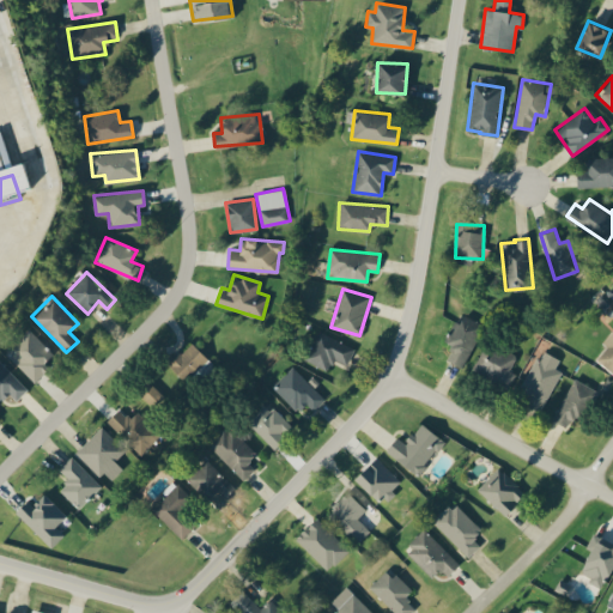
[(484,325),(461,313),(447,341),(453,345),(445,359),(462,368),(484,325)]
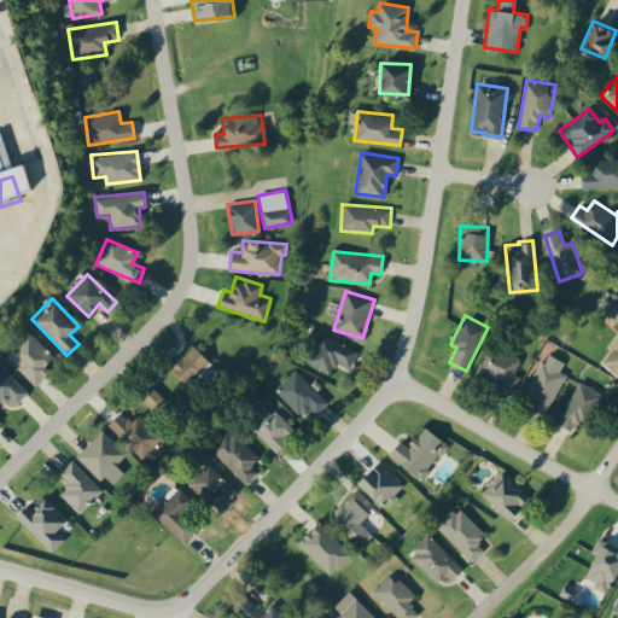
[(617,377),(617,330),(606,345),(612,350),(601,361),(617,377)]
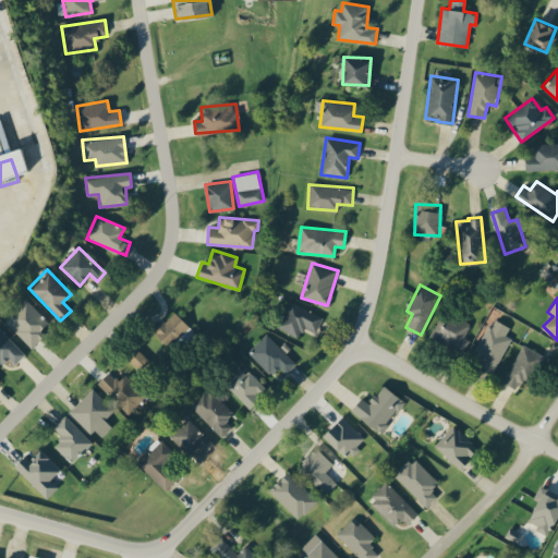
[(32,347),(45,335),(41,330),(49,324),(26,299),(5,318),(32,347)]
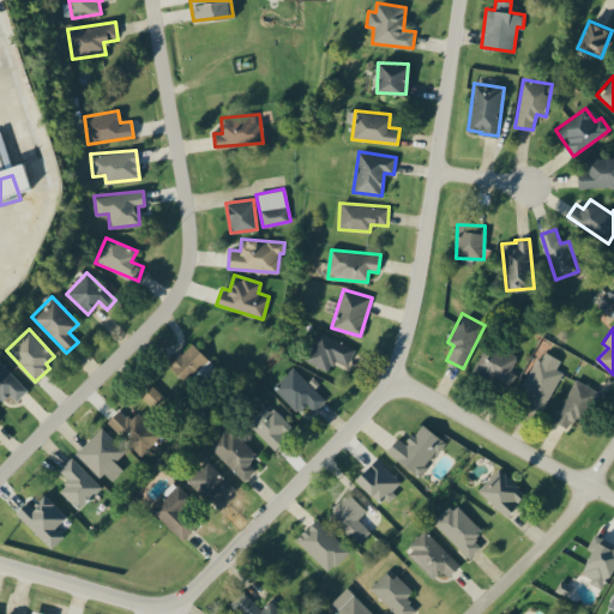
[(327,371),(332,359),(347,365),(355,348),(319,331),(305,360),(327,371)]
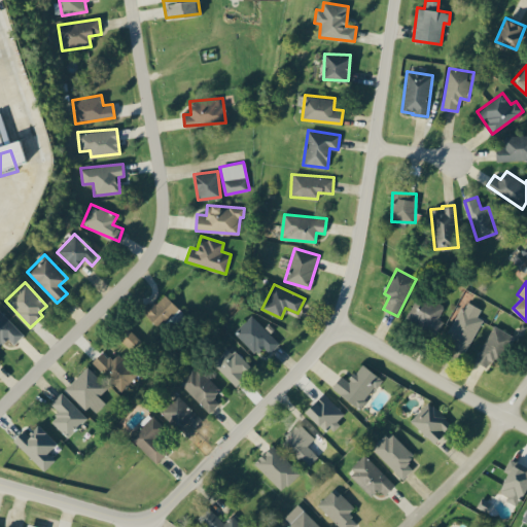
[(143,313),(157,327),(179,308),(164,292),(143,313)]
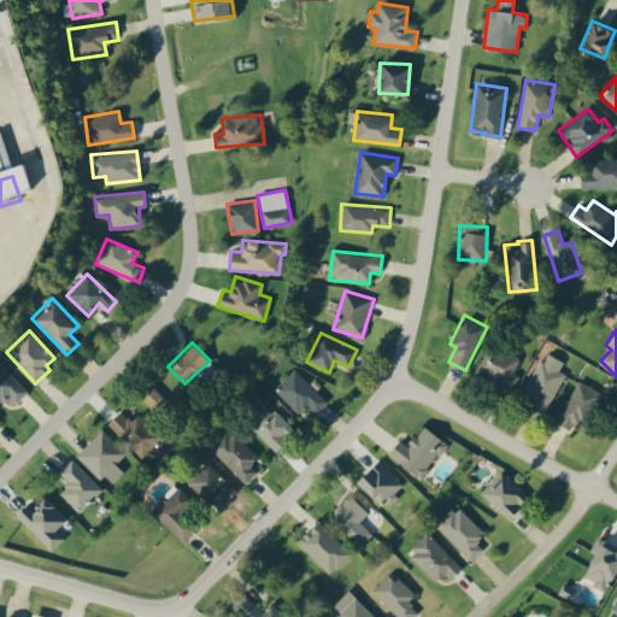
[(477,370),(509,386),(522,358),(491,344),(477,370)]
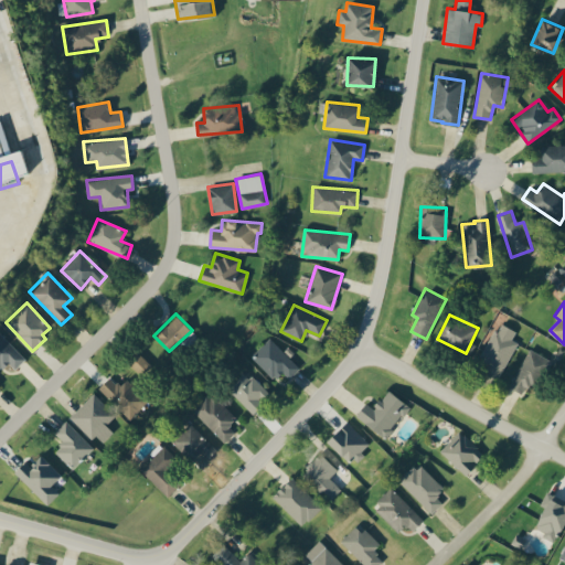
[(516,331),(499,322),(477,364),(500,376),(518,342),(512,339),(516,331)]
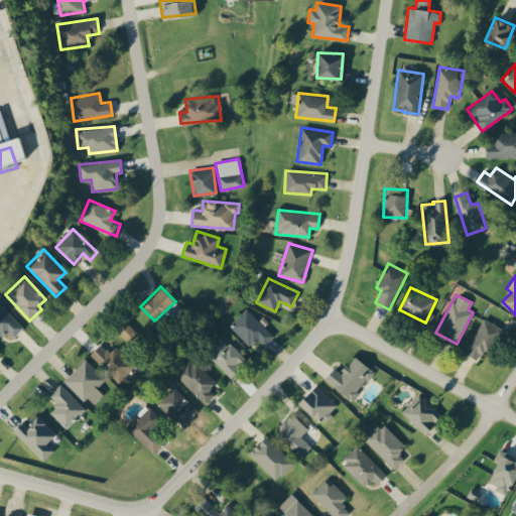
[(23,326),(0,304),(0,337),(0,338),(7,331),(14,337),(23,326)]
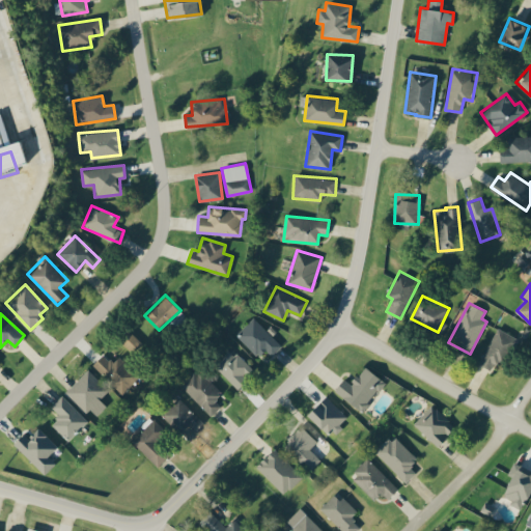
[(272,335),(273,335),(255,316),(235,335),(257,357),(266,350),(271,355),(281,345),(272,335)]
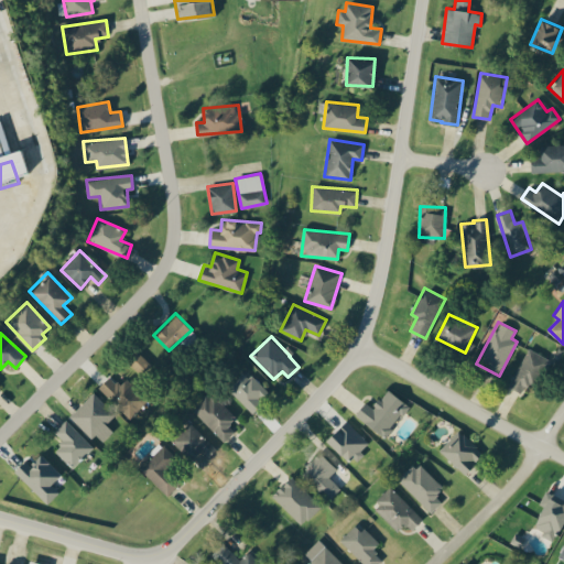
[(508,386),(522,393),(528,383),(533,386),(548,358),(529,348),(508,386)]
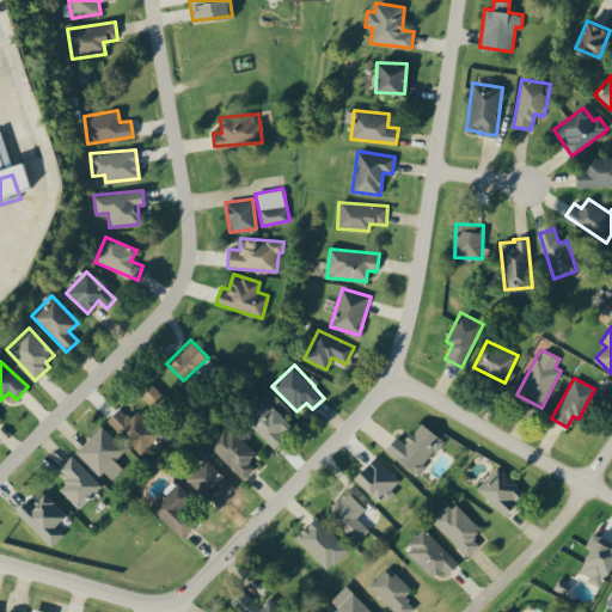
[(138,393),(152,408),(164,396),(148,381),(138,393)]
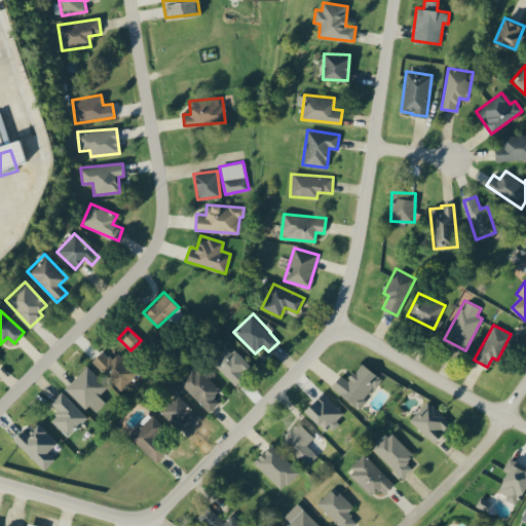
[(227,344),(211,362),(234,383),(250,366),(227,344)]
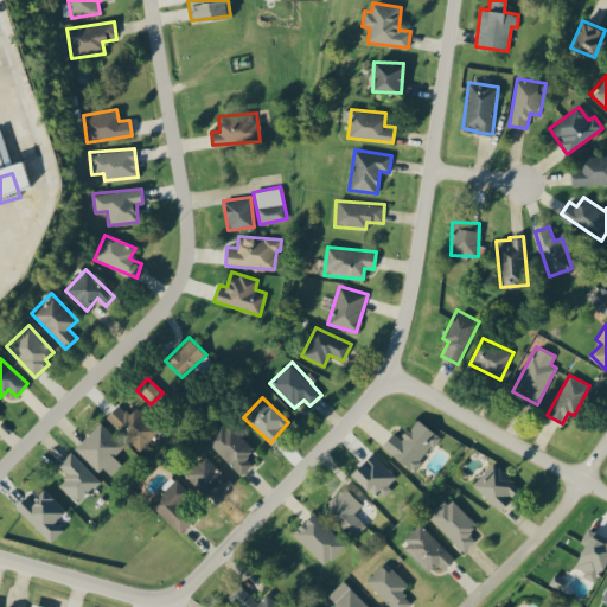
[(104,417),(140,451),(159,429),(135,407),(128,415),(116,404),(104,417)]
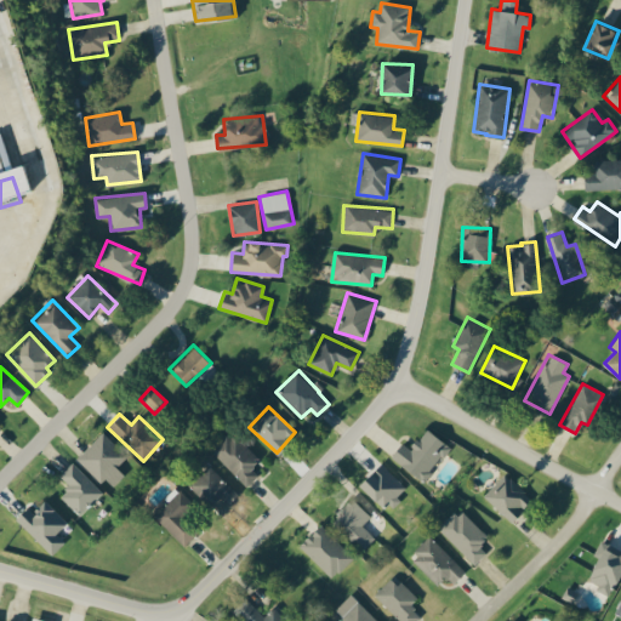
[(391,459),(426,480),(449,444),(425,428),(411,449),(400,442),(391,459)]
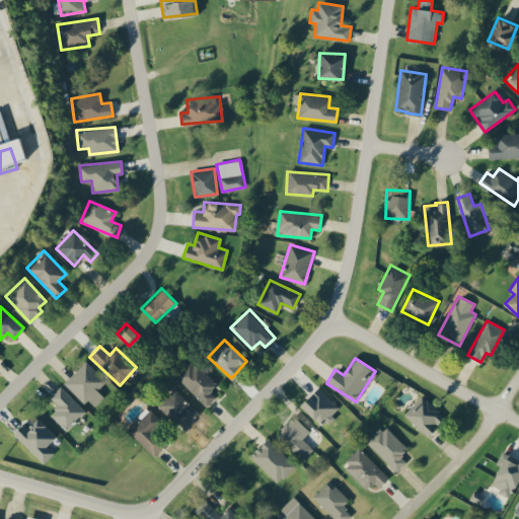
[(205,406),(217,396),(210,388),(216,383),(195,360),(177,376),(205,406)]
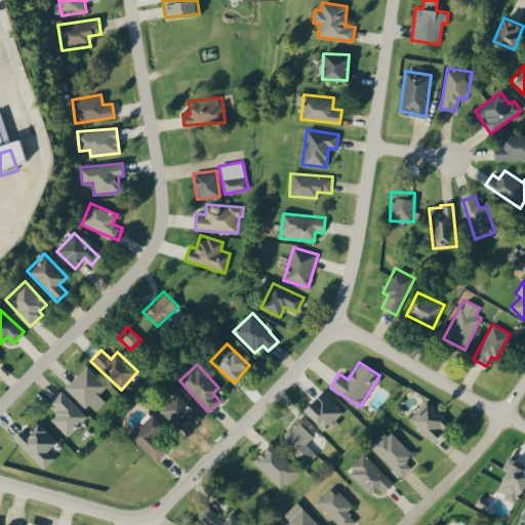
[(84,407),(107,386),(87,365),(64,387),(84,407)]
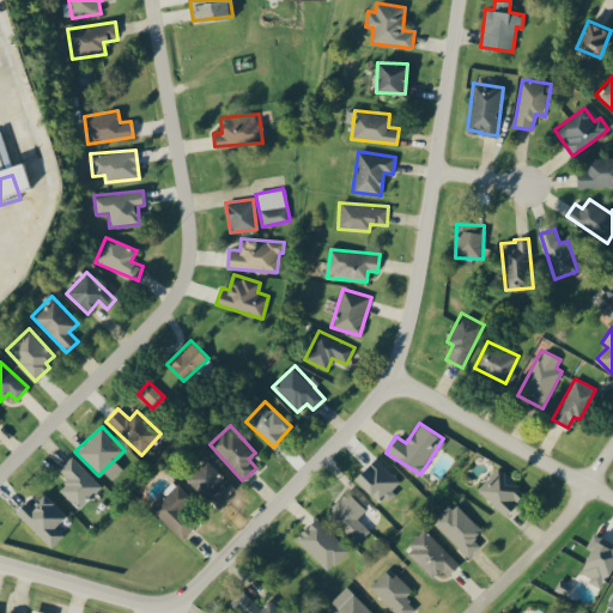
[(101,486),(72,455),(59,468),(68,480),(59,489),(78,509),(101,486)]
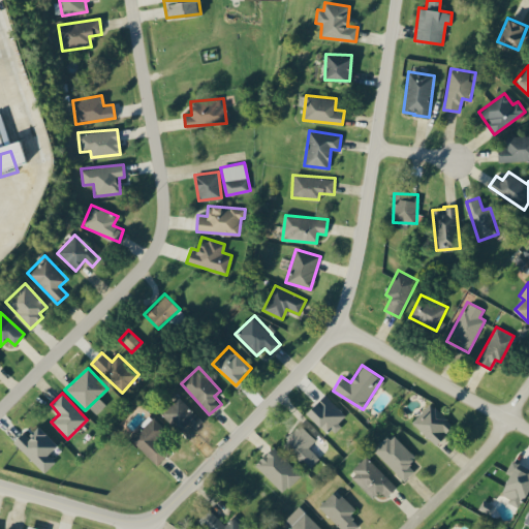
[(347,416),(325,394),(308,411),(330,434),(347,416)]
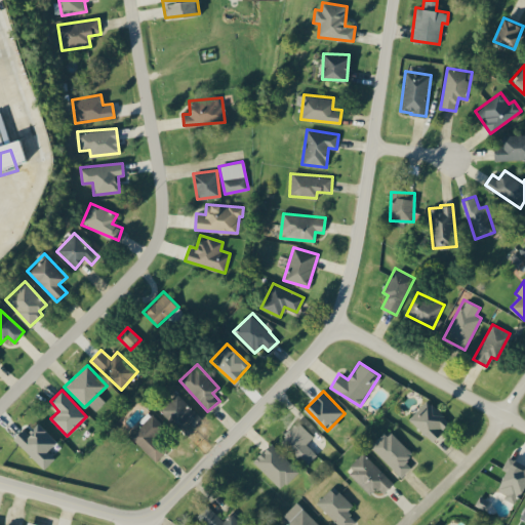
[(158,409),(176,429),(195,412),(176,392),(158,409)]
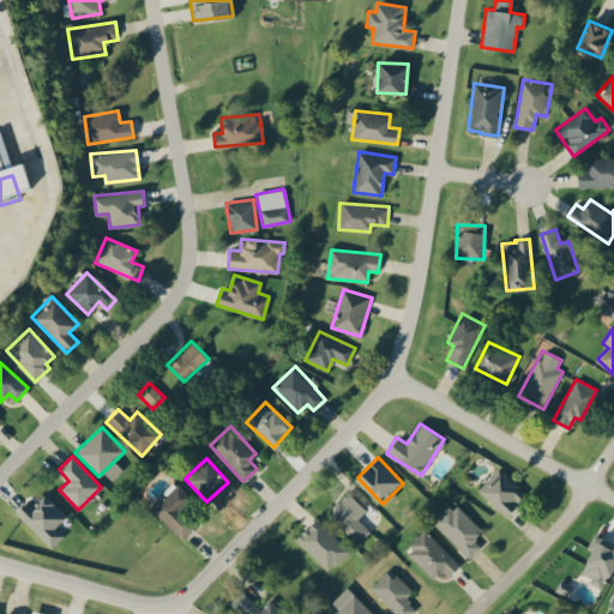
[(477,489),(505,516),(527,493),(499,467),(477,489)]
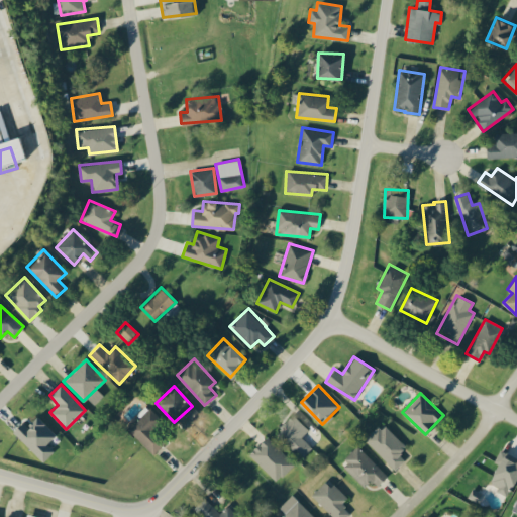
[(154,453),(168,437),(154,427),(162,418),(148,407),(128,432),(154,453)]
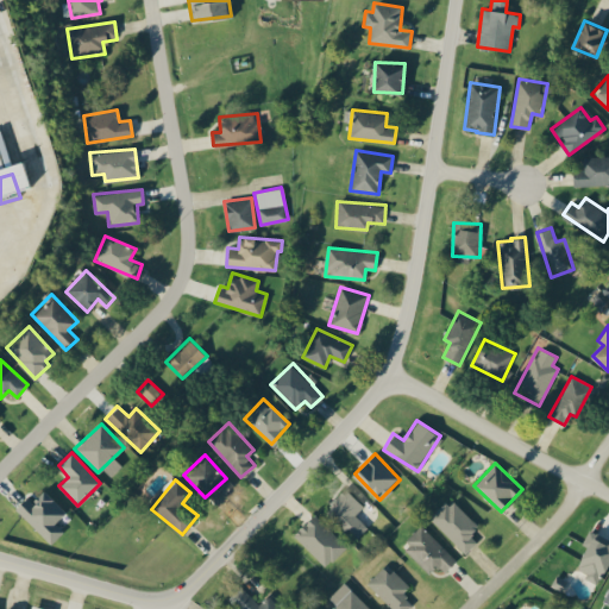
[(364,506),(346,489),(326,509),(356,539),(368,527),(355,515),(364,506)]
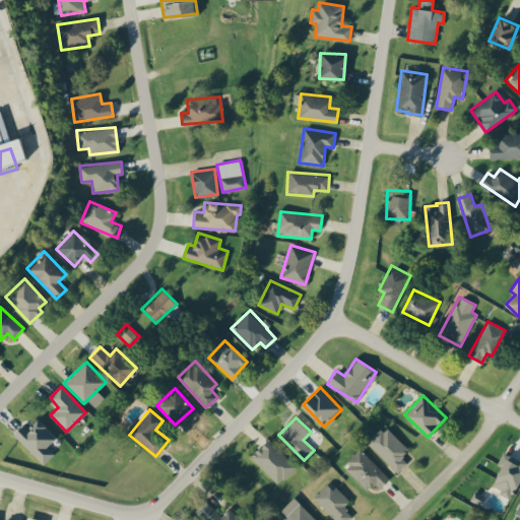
[(23,425),(13,434),(43,465),(55,454),(47,446),(56,438),(39,418),(27,430),(23,425)]
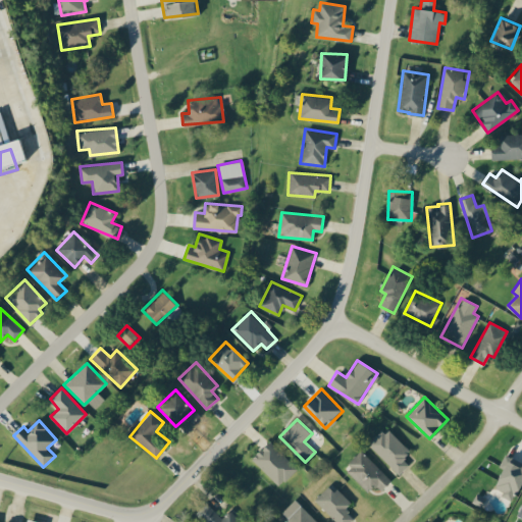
[(410,450),(385,427),(369,445),(399,474),(408,464),(402,458),(410,450)]
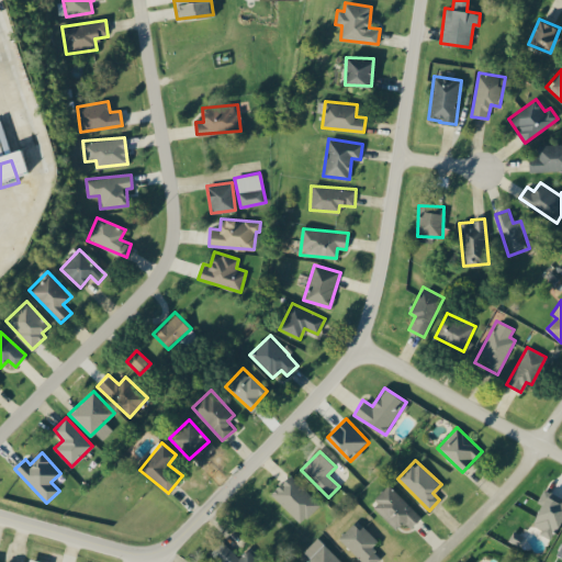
[(319,504),(290,474),(270,494),(301,524),(319,504)]
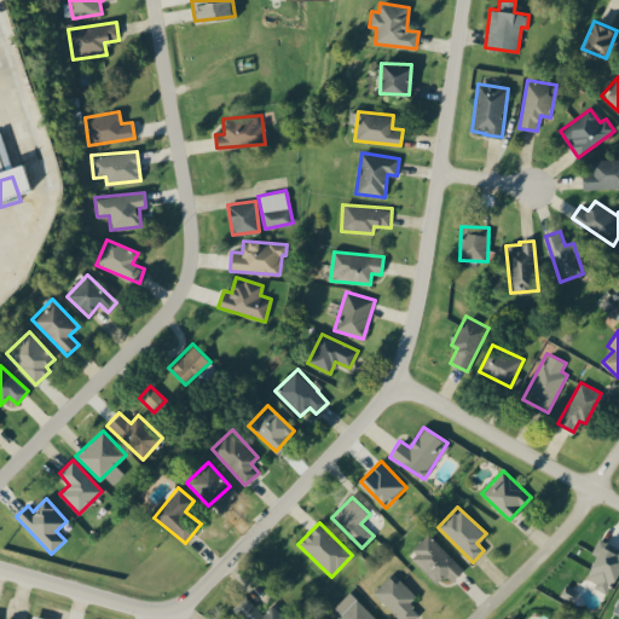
[(409,555),(437,582),(444,574),(451,582),(463,568),(428,534),(409,555)]
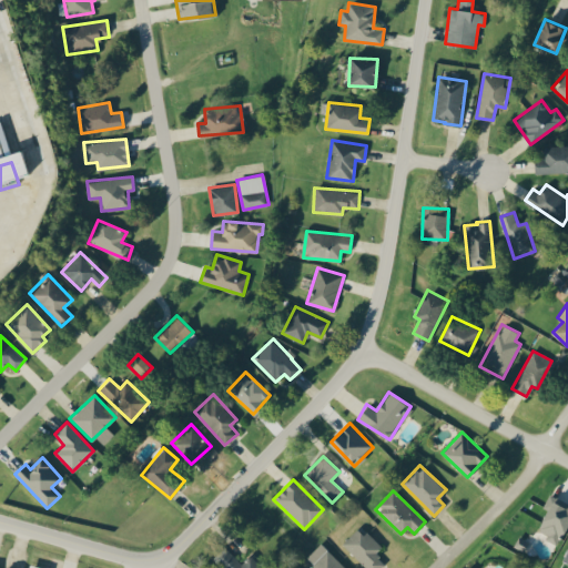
[(567,525),(567,505),(548,497),(544,507),(547,509),(537,533),(560,544),(567,525)]
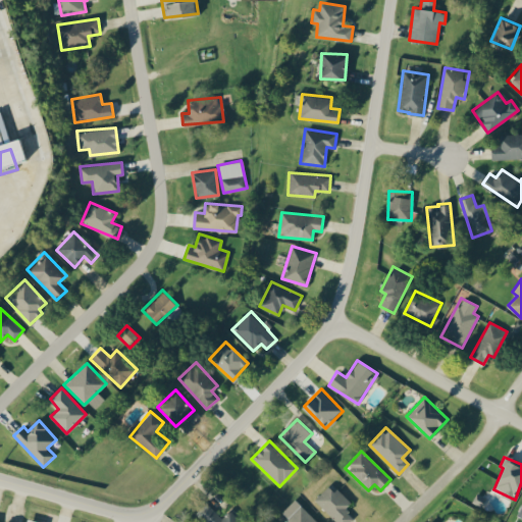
[(349,521),(353,518),(344,509),(350,504),(330,483),(314,500),(335,521),(349,521)]
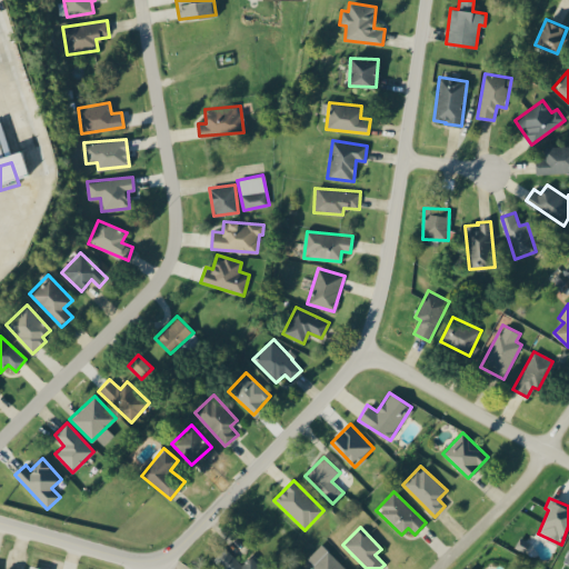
[(310,568),(309,568),(345,568),(321,543),(307,558),(313,566),(310,568)]
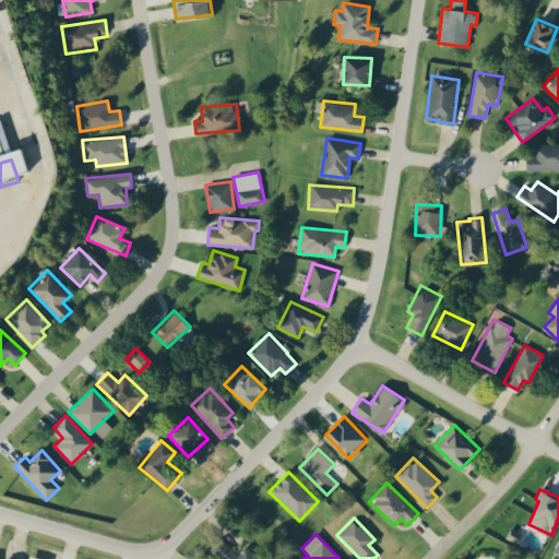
[(258,558),(246,546),(237,555),(222,539),(211,549),(218,558),(258,558)]
